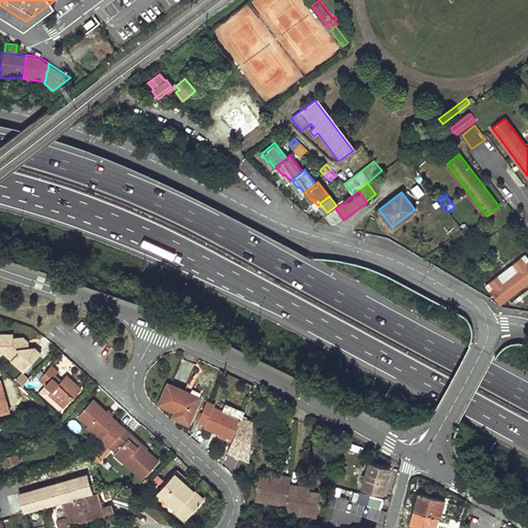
[(527,257),(515,239),(487,260),(492,266),(500,261),(506,269),(487,284),(500,301),(527,279),(527,257)]
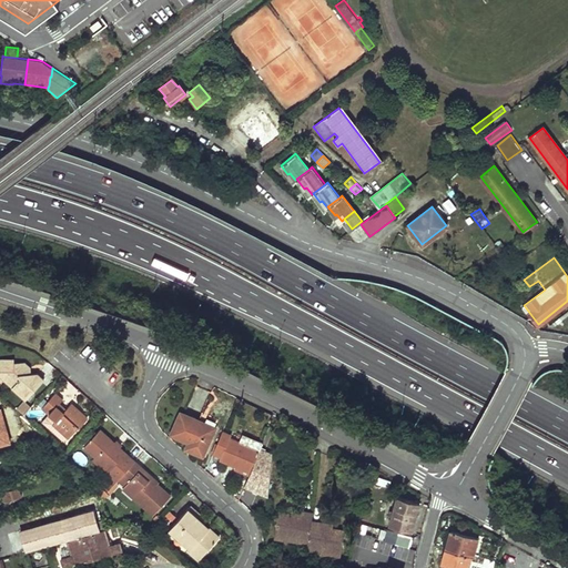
[(14,357),(0,357),(0,369),(4,371),(6,381),(27,399),(44,379),(42,376),(38,373),(31,373),(26,374),(26,363),(14,363),(14,357)]
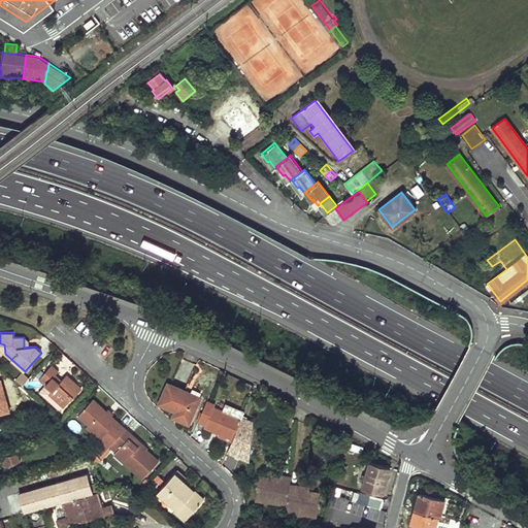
[(53,364),(40,377),(46,384),(54,390),(51,392),(65,405),(73,396),(75,396),(81,390),(73,383),(75,381),(67,373),(62,380),(60,383),(54,376),(56,373),(59,370),(53,364)]
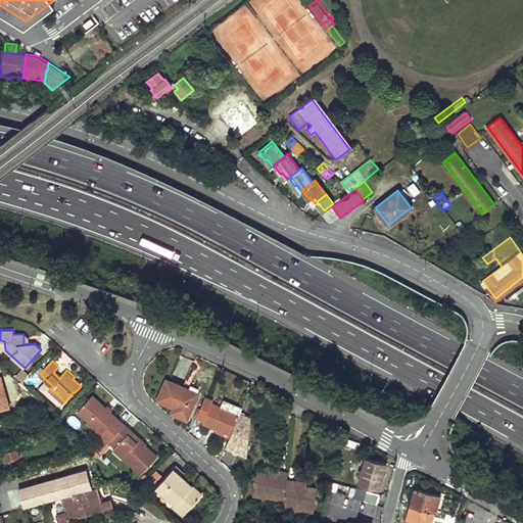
[(55,370),(53,373),(59,379),(61,376),(55,370)]
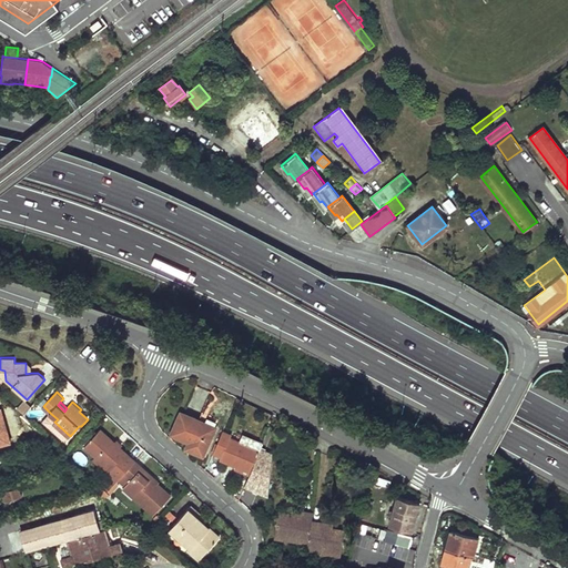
[(81,409),(79,412),(88,419),(89,417),(81,409)]
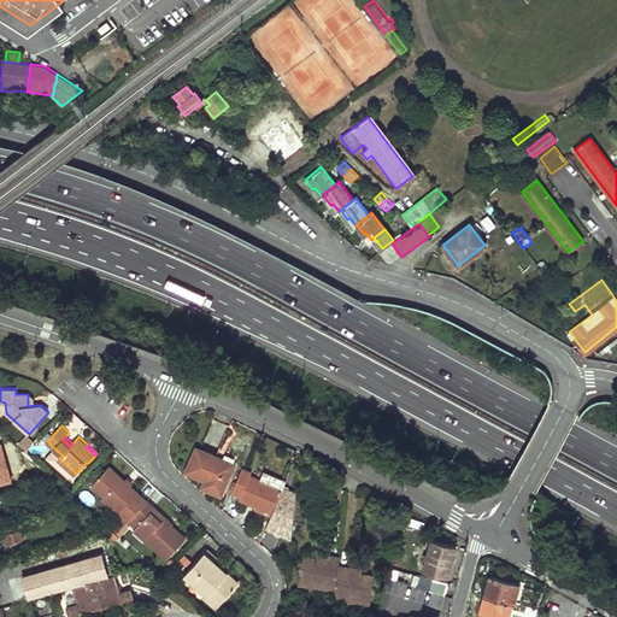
[(198,446),(188,470),(207,477),(204,485),(223,492),(235,462),(198,446)]
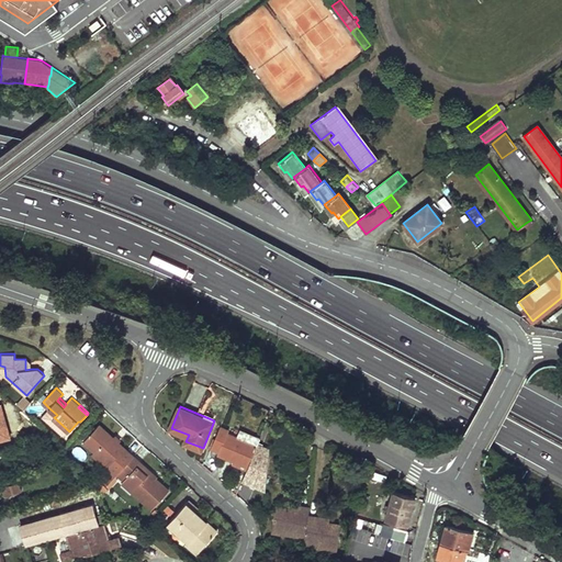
[(49,408),(47,411),(54,417),(57,415),(49,408)]
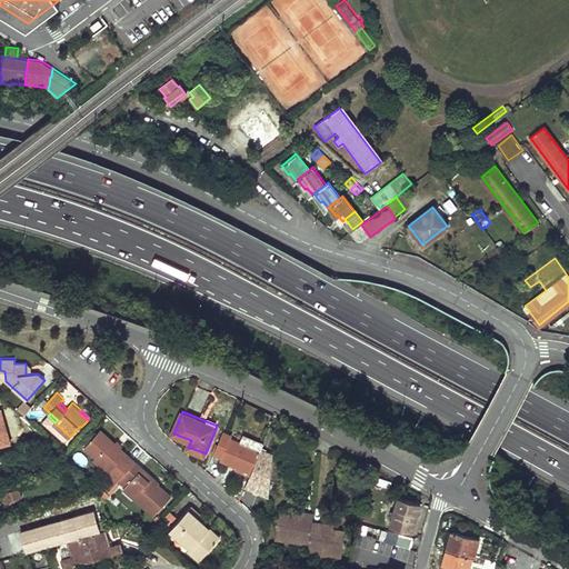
[(102,429),(86,447),(98,458),(112,470),(109,472),(119,481),(137,460),(119,445),(102,429)]
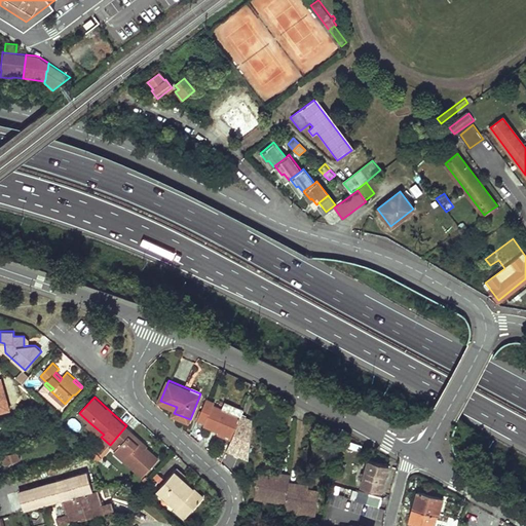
[(208,398),(199,418),(207,420),(205,424),(211,426),(221,430),(234,436),(242,414),(233,411),(224,407),(215,404),(216,401),(208,398)]
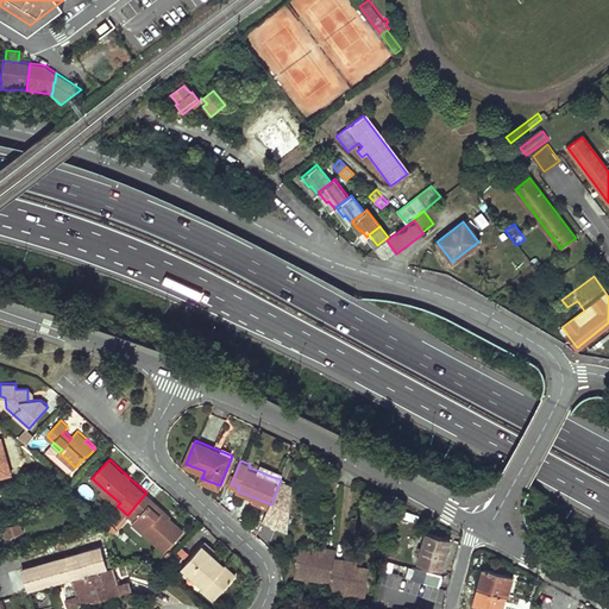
[(272,470),(261,465),(259,471),(270,476),(272,470)]
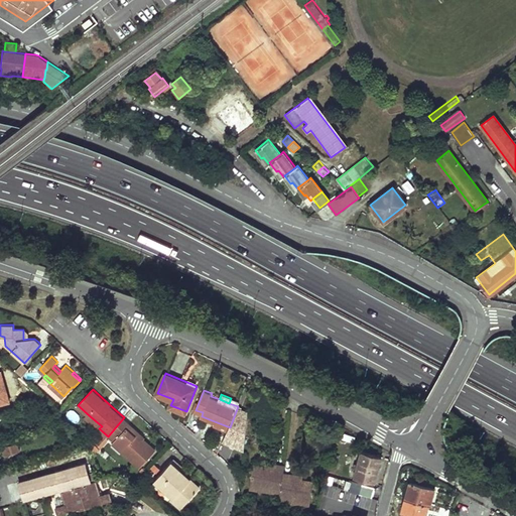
[(89,415),(87,417),(99,428),(102,426),(89,415)]
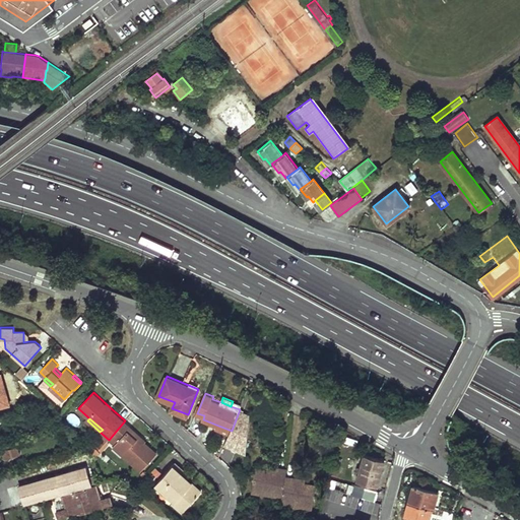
[(141,436),(125,420),(109,440),(115,445),(114,446),(130,460),(132,458),(144,468),(156,453),(144,441),(142,444),(137,440),(139,438),(141,436)]
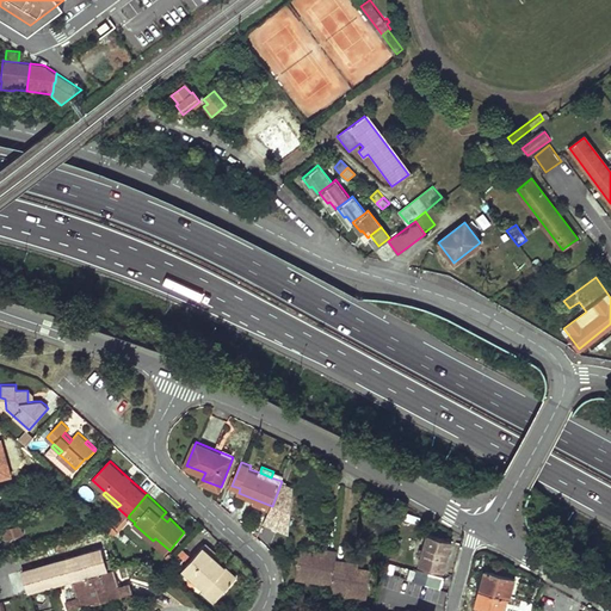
[(257,500),(255,504),(271,510),(272,506),(257,500)]
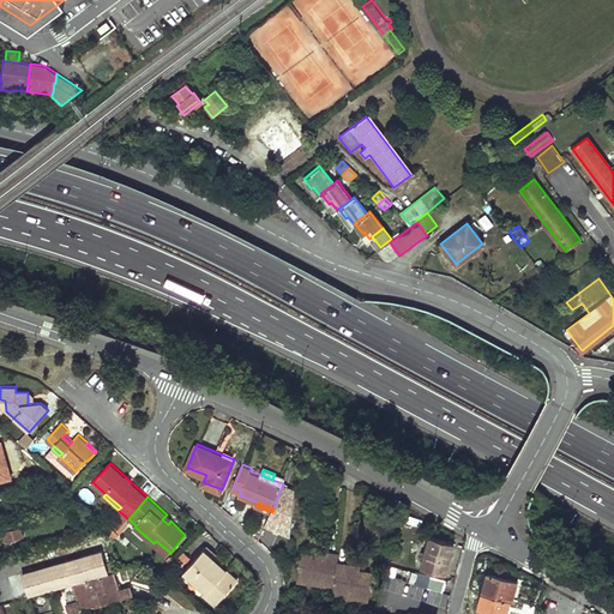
[(128,519),(118,530),(121,534),(128,527),(128,519)]
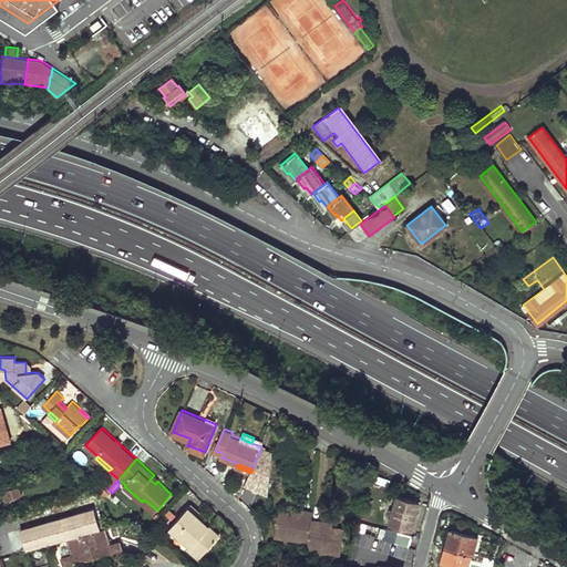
[(105,486),(99,488),(101,493),(102,496),(112,493),(109,490),(105,486)]
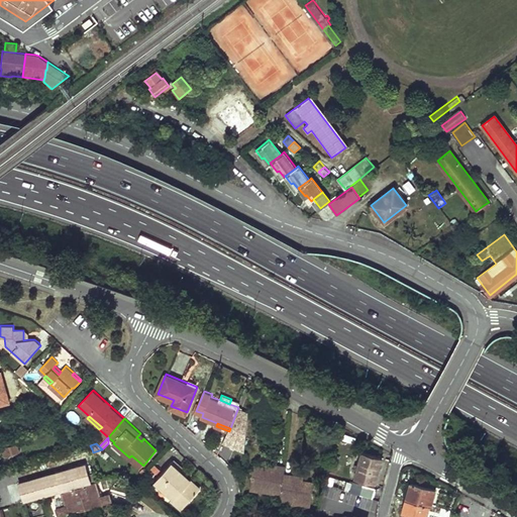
[(16,444),(2,448),(4,455),(18,451),(16,444)]
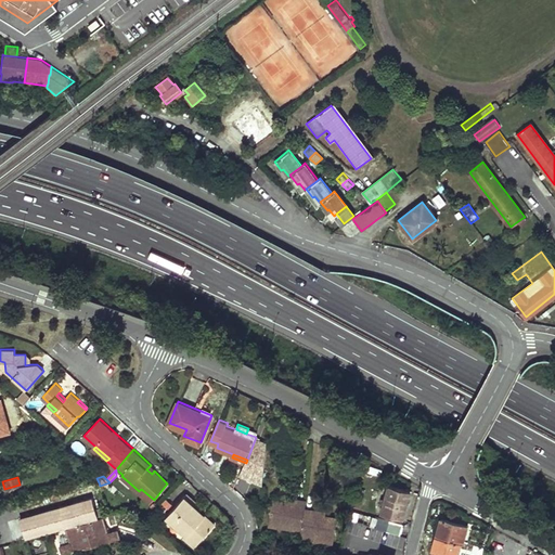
[(389,486),(381,514),(403,519),(404,512),(410,491),(389,486)]
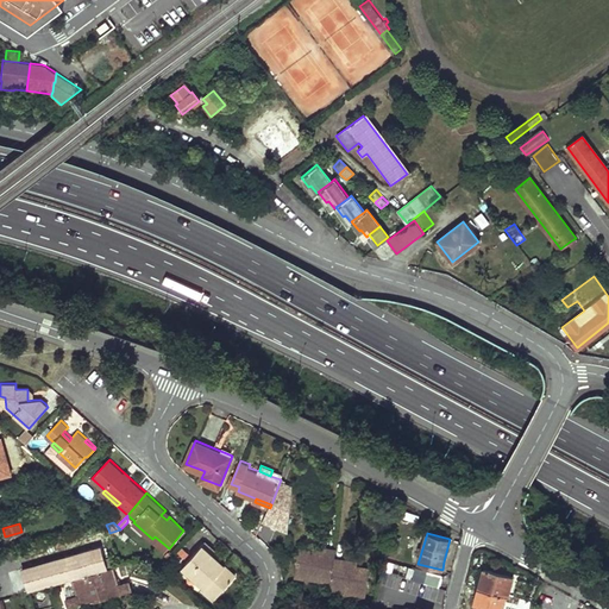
[(155,537),(152,539),(165,551),(169,548),(155,537)]
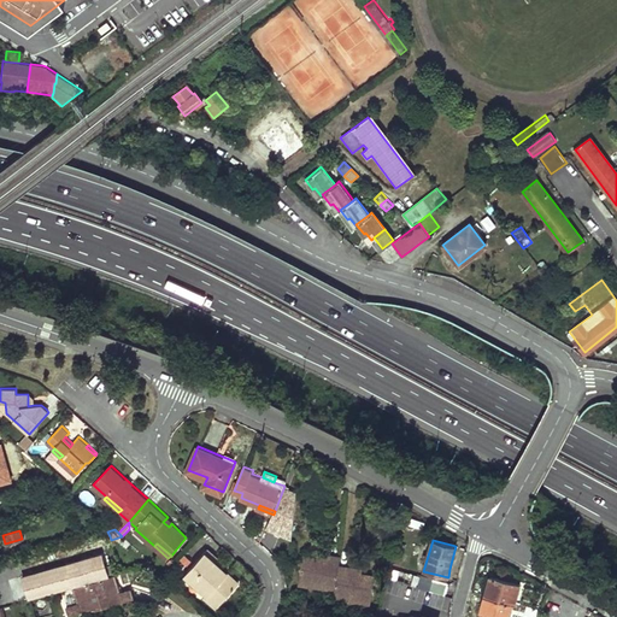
[(421,548),(412,546),(410,554),(418,557),(421,548)]
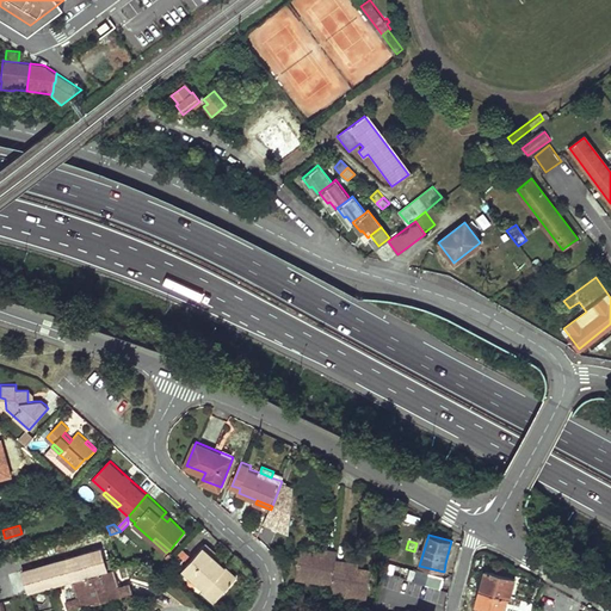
[(216,551),(207,542),(185,566),(207,587),(217,575),(229,587),(238,576),(227,567),(223,569),(218,565),(221,562),(213,555),(216,551)]
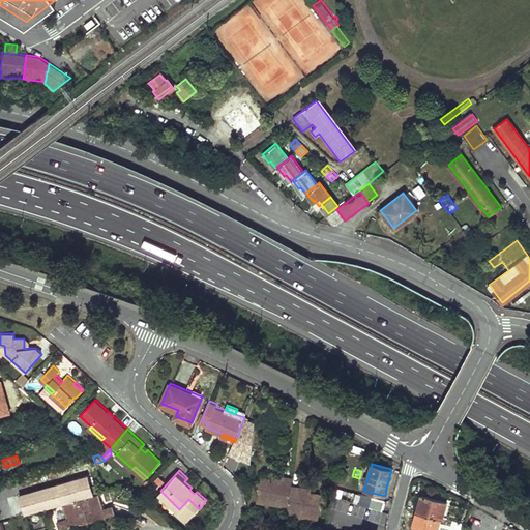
[(87,475),(19,495),(24,513),(64,502),(92,494),(87,475)]
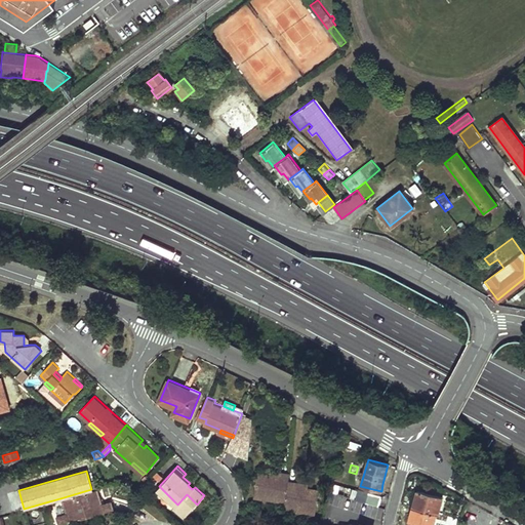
[(269,474),(257,472),(253,498),(284,502),(283,510),(315,515),(319,489),(298,486),(299,482),(289,480),(290,473),(279,471),(278,475),(269,474)]
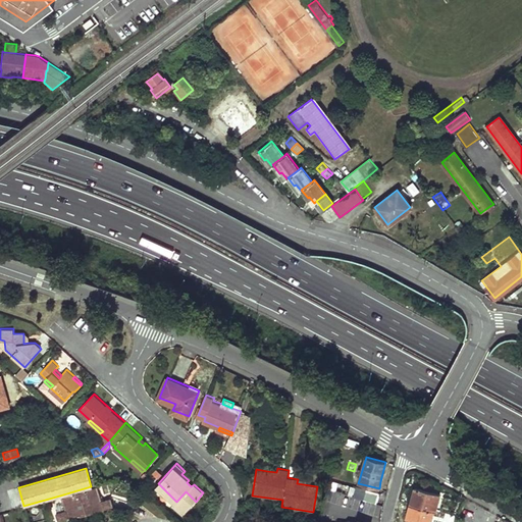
[(181,474),(189,480),(192,477),(185,471),(181,474)]
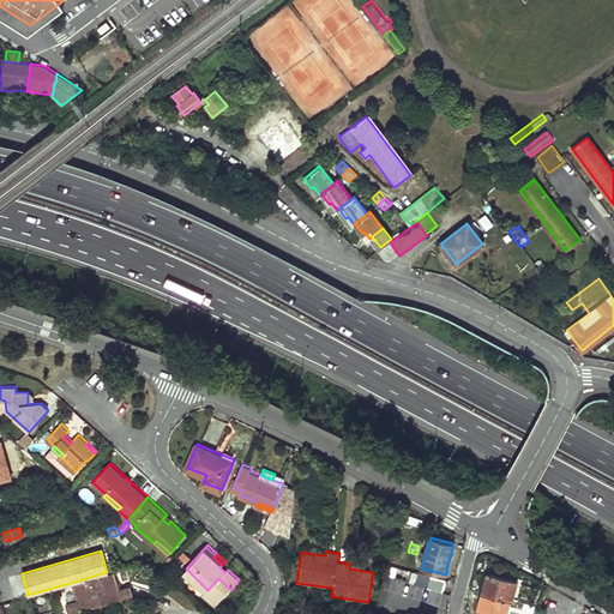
[(390,566),(389,575),(415,579),(416,571),(390,566)]
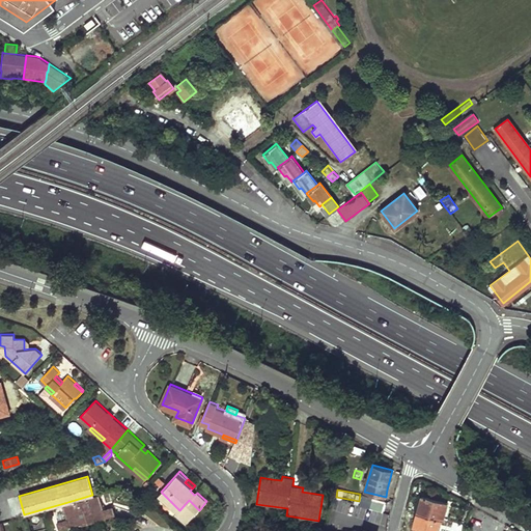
[(64,503),(68,519),(58,522),(60,527),(82,521),(82,522),(115,512),(113,505),(104,508),(99,493),(92,495),(64,503)]
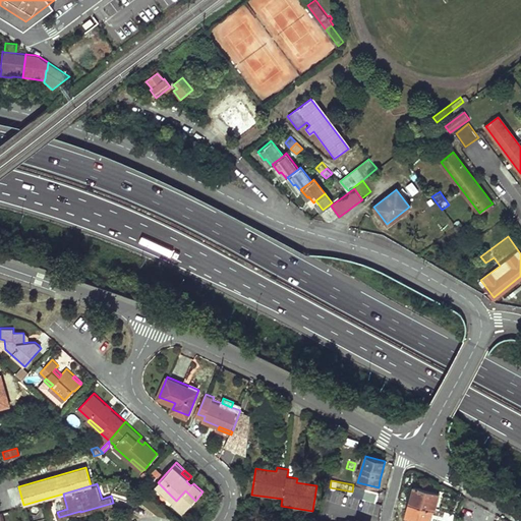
[(411,496),(409,503),(431,509),(435,510),(439,493),(414,486),(411,496)]
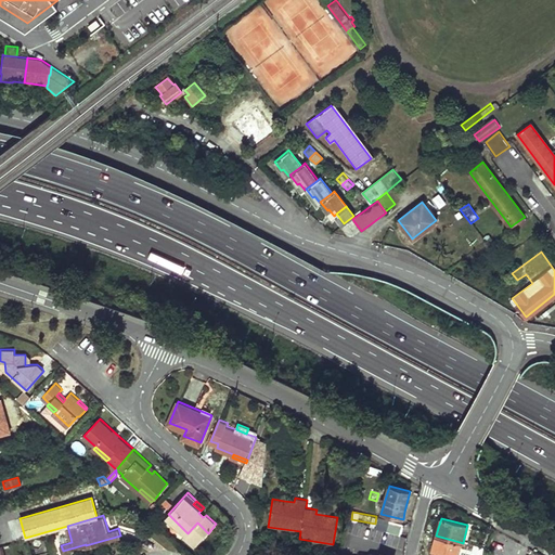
[(382,524),(381,529),(400,536),(402,526),(388,520),(387,526),(382,524)]
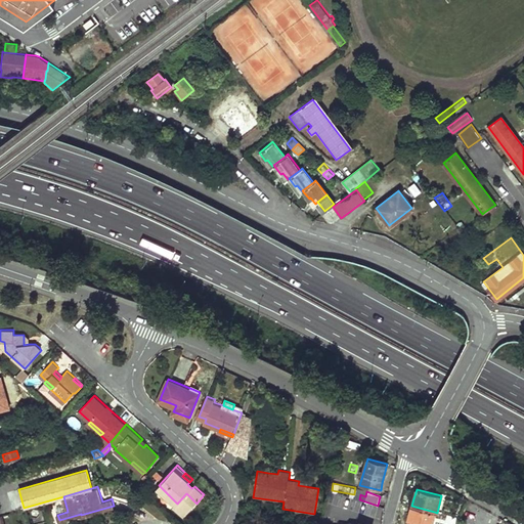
[(197,504),(186,493),(177,504),(175,506),(185,515),(197,504)]
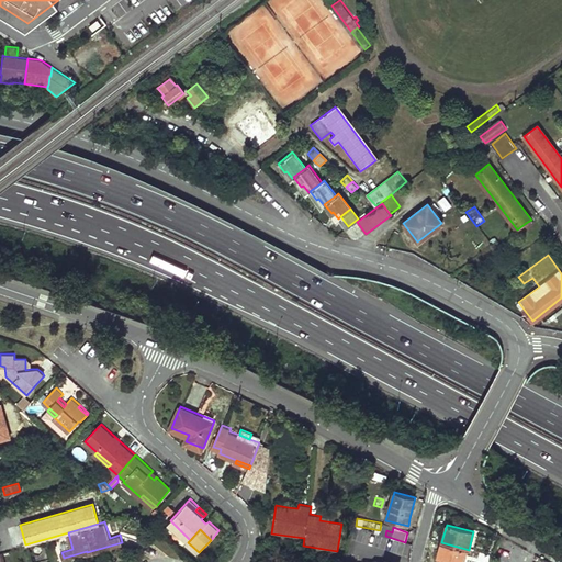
[(442,554),(440,561),(461,561),(465,549),(441,542),(439,553),(442,554)]
